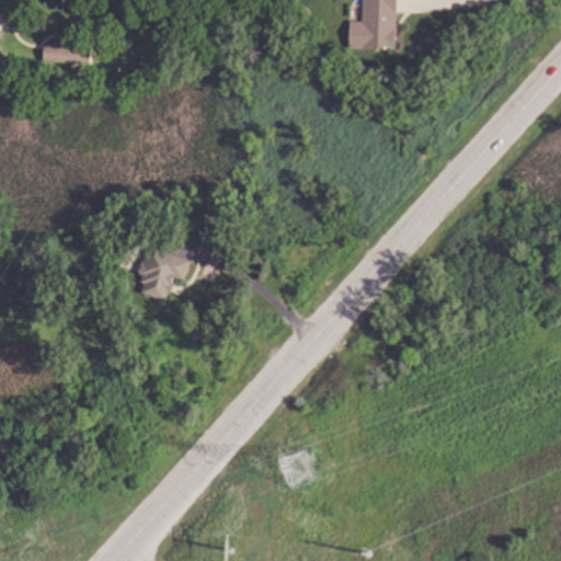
[(398,0),(397,48),(350,47),(351,21),(364,22),(365,0),(398,0)]
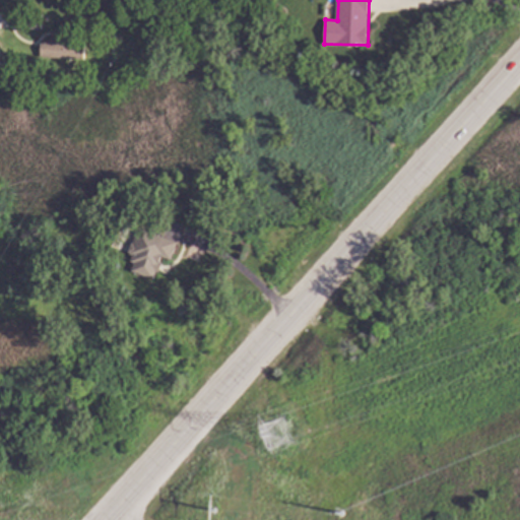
[(43,14),(42,28),(16,27),(17,12),(43,14)]
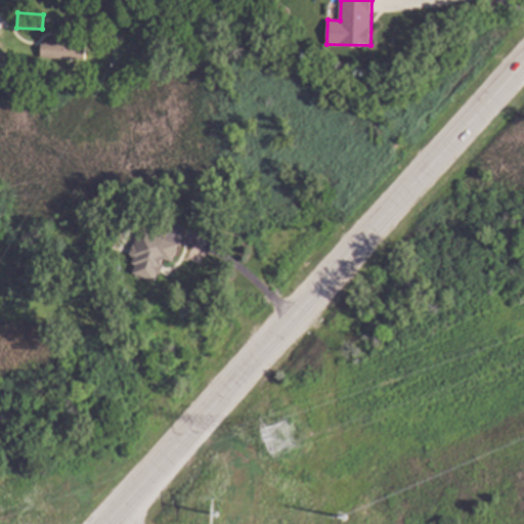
[(73,34),(73,42),(87,43),(86,58),(41,56),(42,40),(51,40),(52,33),(73,34)]
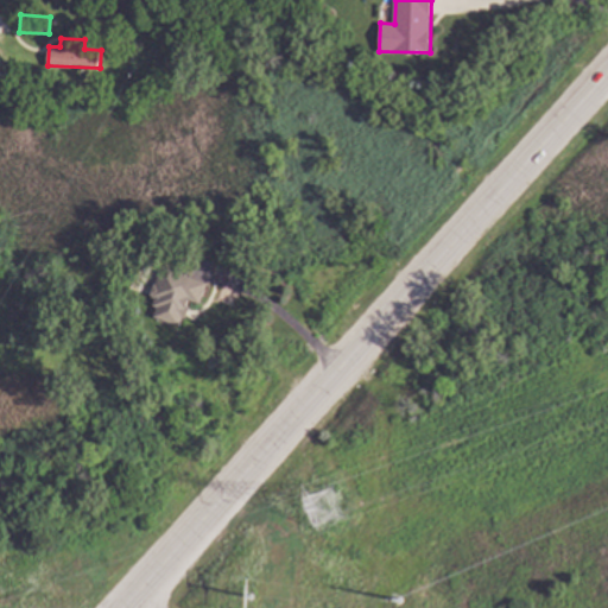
[(209,282),(202,303),(191,298),(190,304),(192,304),(188,318),(184,317),(182,325),(154,316),(158,305),(153,304),(156,297),(151,296),(152,295),(150,293),(154,283),(156,283),(163,265),(209,282)]
